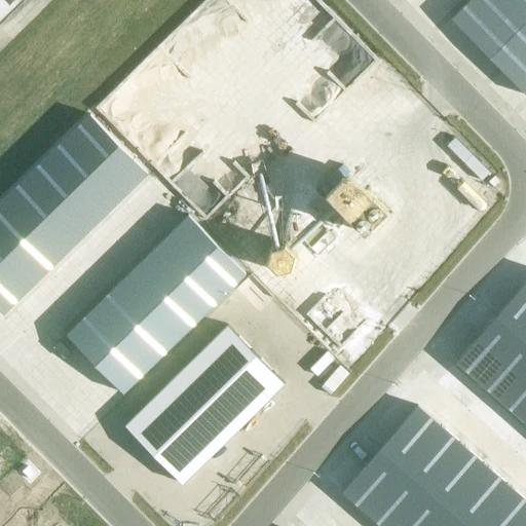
[(0,0),(0,23),(23,0),(0,0)]
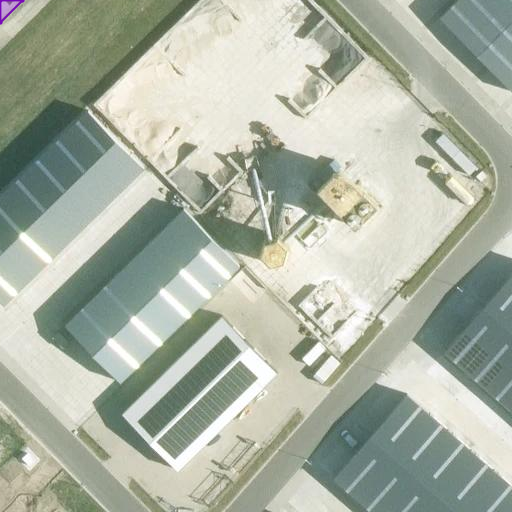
[(491,0),(458,0),(439,19),(464,44),(500,8),(491,0)]
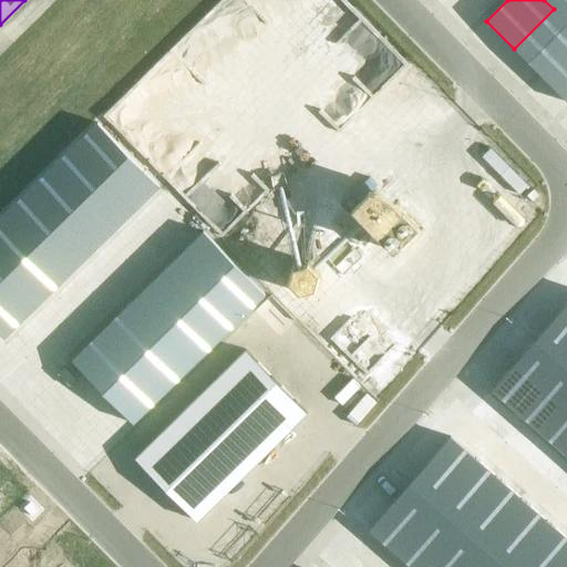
[(566,0),(544,0),(554,9),(566,23),(566,22),(566,0)]
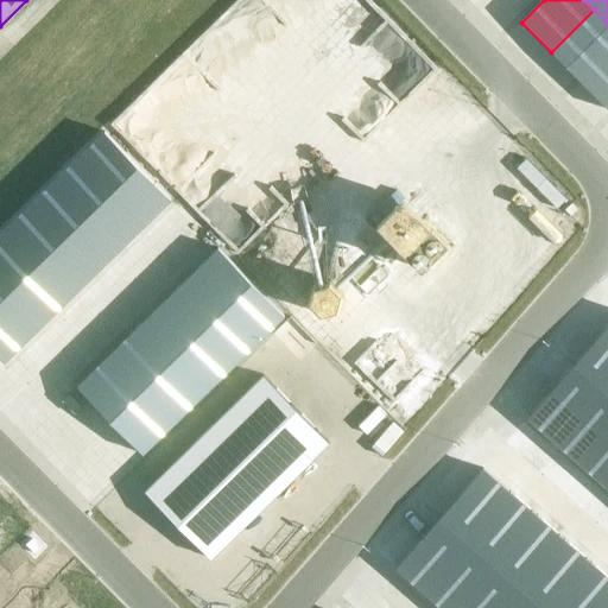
[(551,52),(581,81),(607,52),(607,24),(607,25),(594,10),(551,52)]
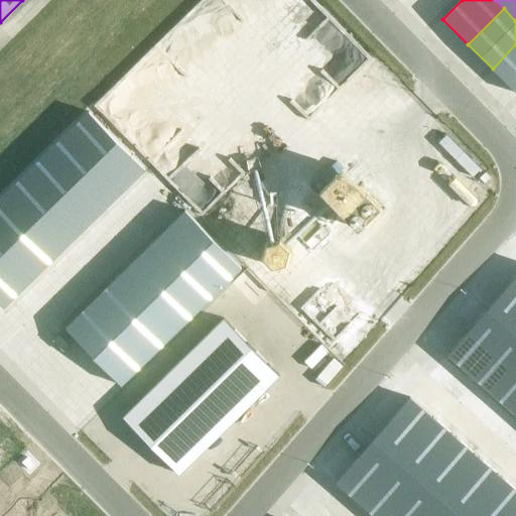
[(515,44),(493,69),(515,92),(515,44)]
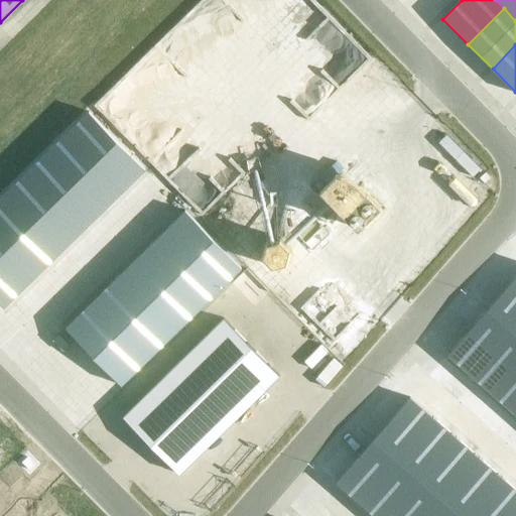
[(87,111),(67,130),(124,189),(144,169),(87,111)]
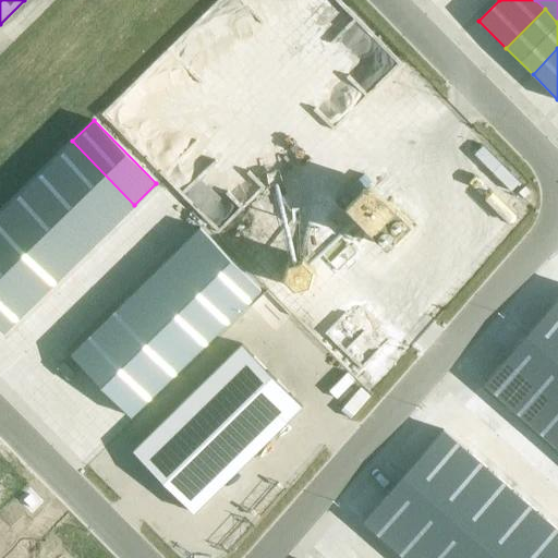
[(72,141),(50,162),(112,226),(134,205),(72,141)]
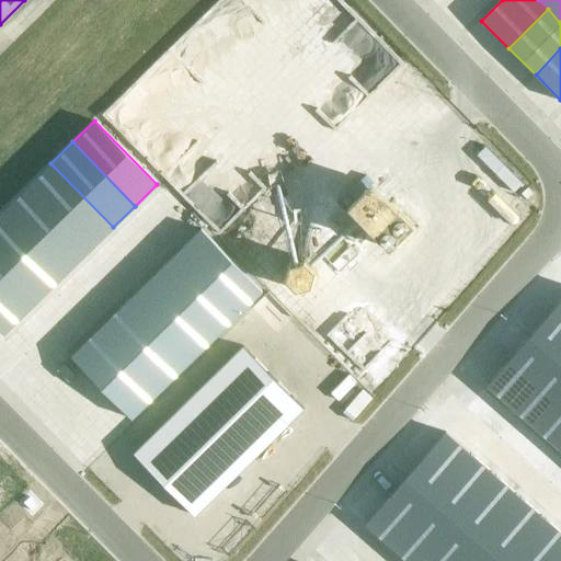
[(485,147),(476,157),(514,193),(523,184),(485,147)]
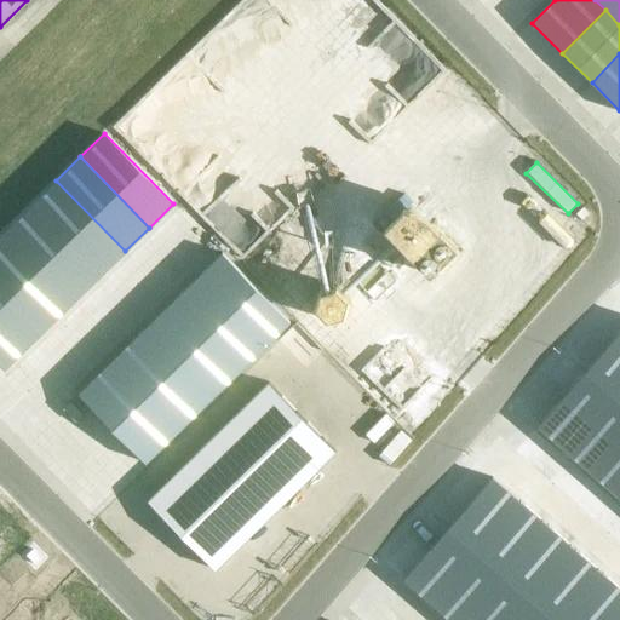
[(56,181),(32,204),(101,275),(125,251),(56,181)]
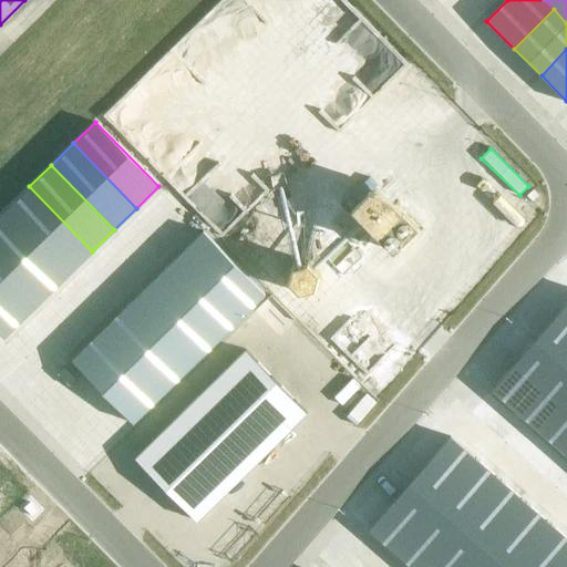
[(377,185),(351,209),(393,253),(418,228),(377,185)]
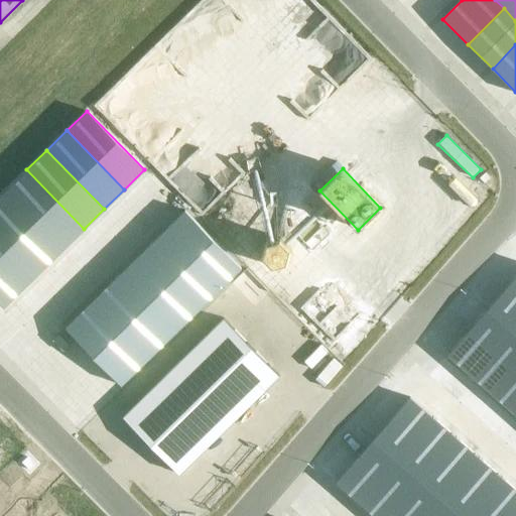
[(26,169),(6,189),(34,219),(63,248),(84,229),(26,169)]
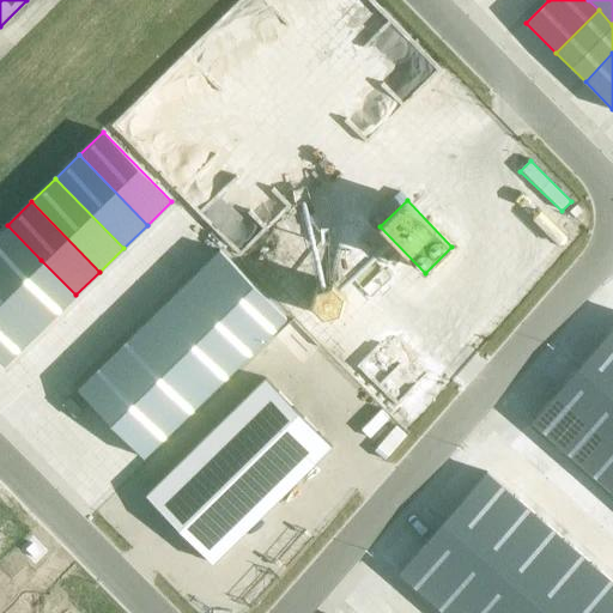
[(7,225),(0,231),(0,299),(5,295),(41,260),(7,225)]
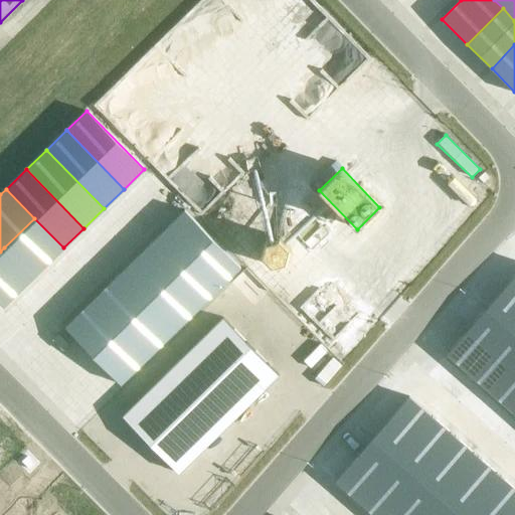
[(182,208),(162,228),(219,288),(239,268),(182,208)]
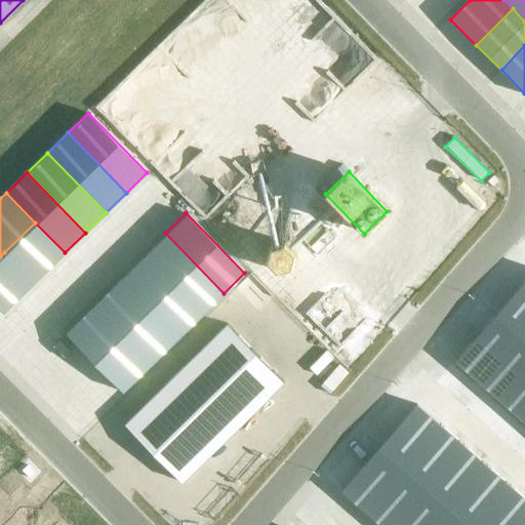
[(35,223),(4,252),(34,283),(65,252),(35,223)]
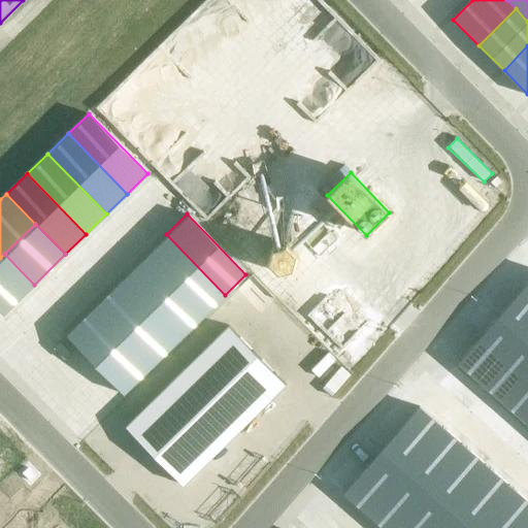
[(166,234),(145,255),(204,315),(225,295),(166,234)]
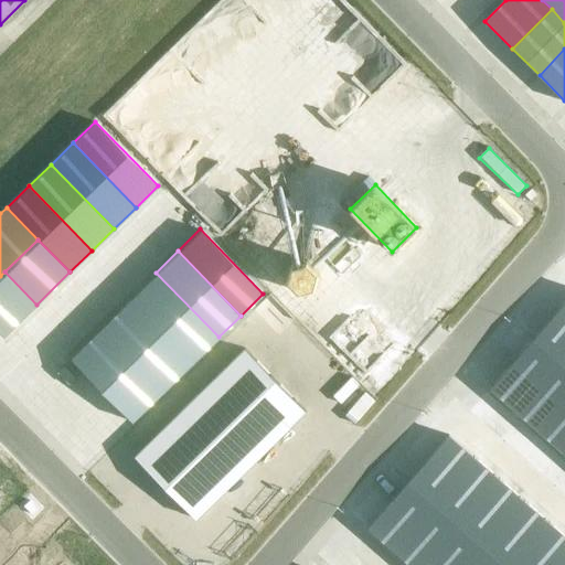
[(4,272),(0,276),(0,333),(3,337),(36,305),(4,272)]
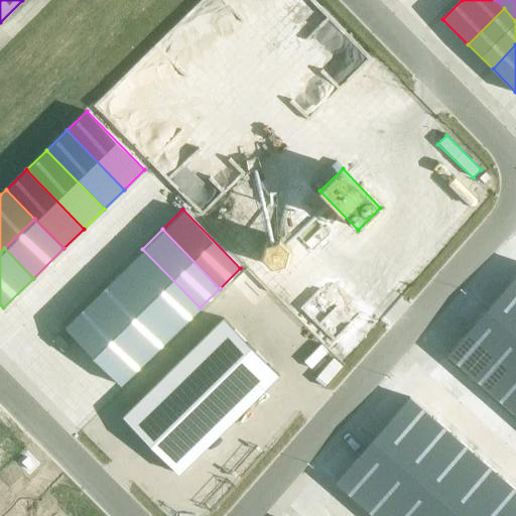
[(142,249),(122,268),(151,297),(179,328),(200,307),(142,249)]
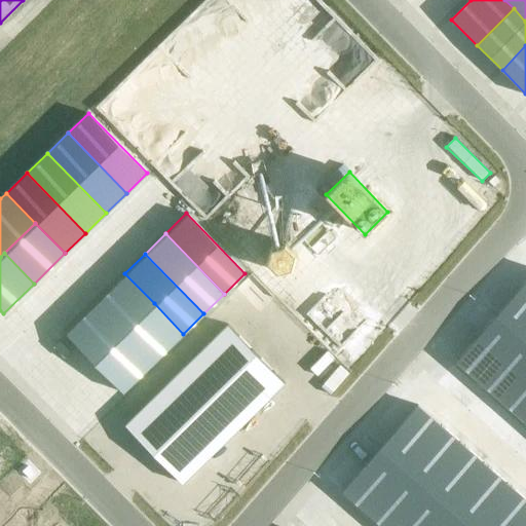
[(124,273),(64,332),(94,363),(154,303),(124,273)]
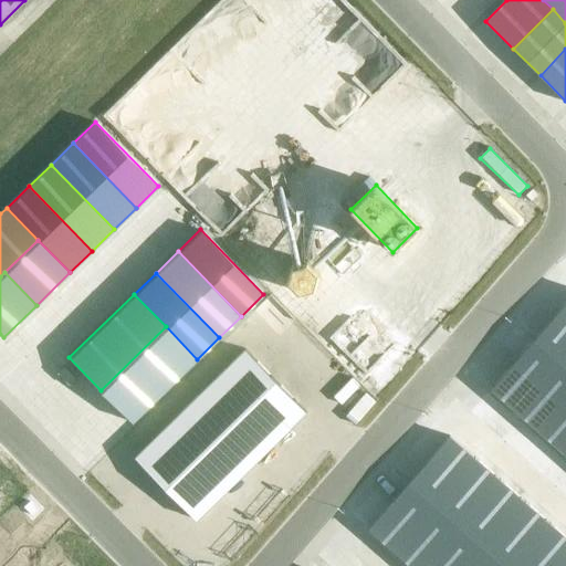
[(565,302),(555,315),(565,324),(565,302)]
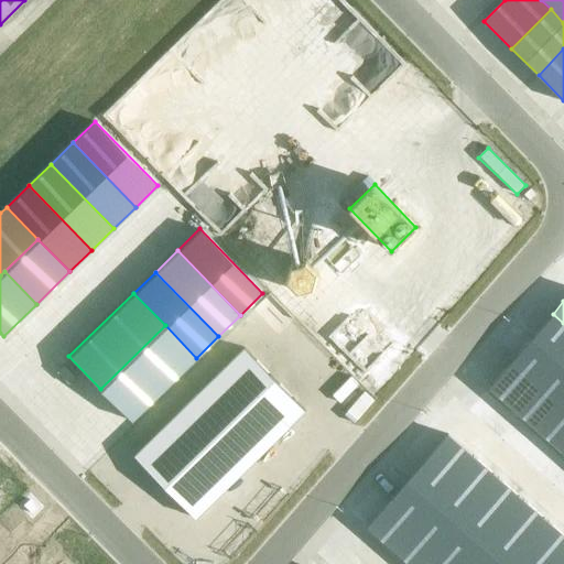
[(563,323),(553,314),(531,338),(563,367),(563,323)]
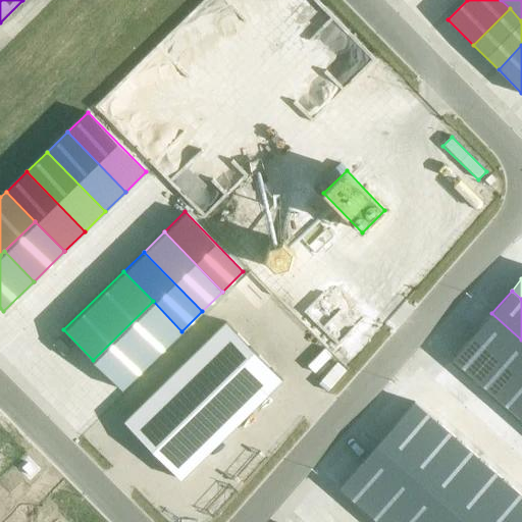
[(153,301),(93,360),(122,389),(181,331),(153,301)]
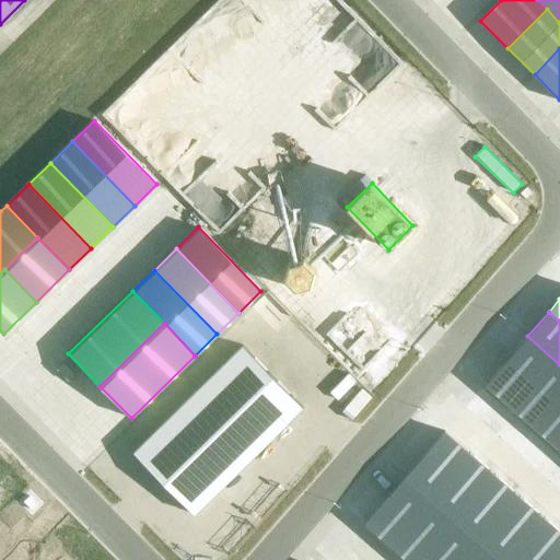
[(559,364),(527,336),(506,361),(551,399),(559,388),(559,364)]
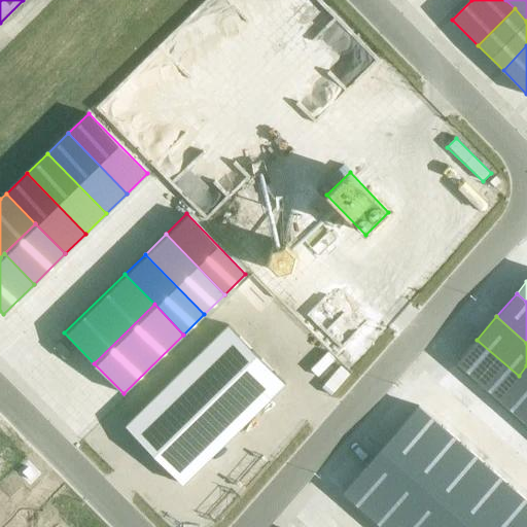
[(227,325),(125,426),(182,485),(285,384),(227,325)]
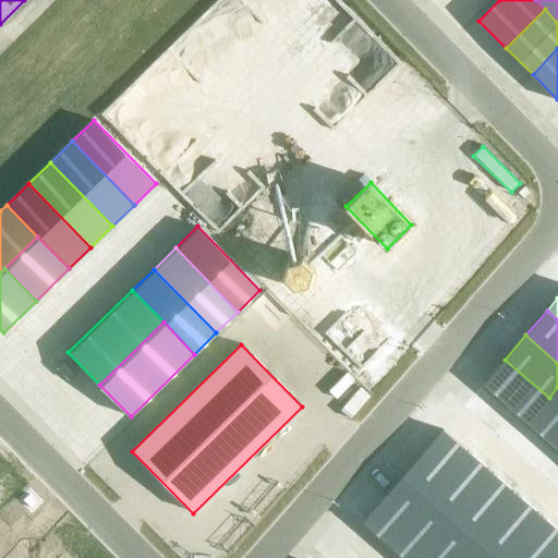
[(505,360),(483,384),(528,423),(549,398),(505,360)]
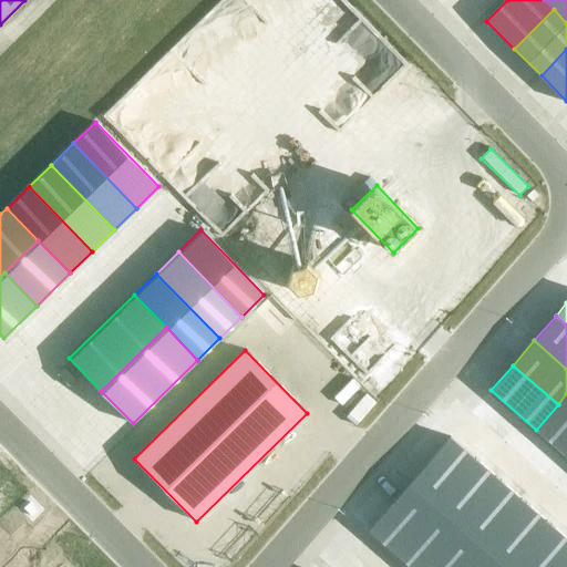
[(566,393),(558,404),(536,430),(559,450),(566,440),(566,393)]
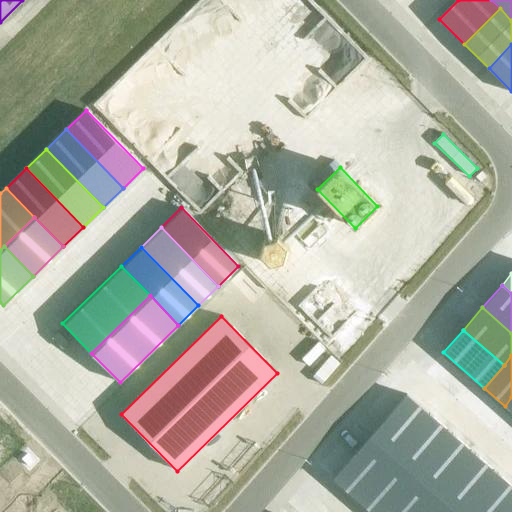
[(408,394),(389,416),(434,455),(453,434),(408,394)]
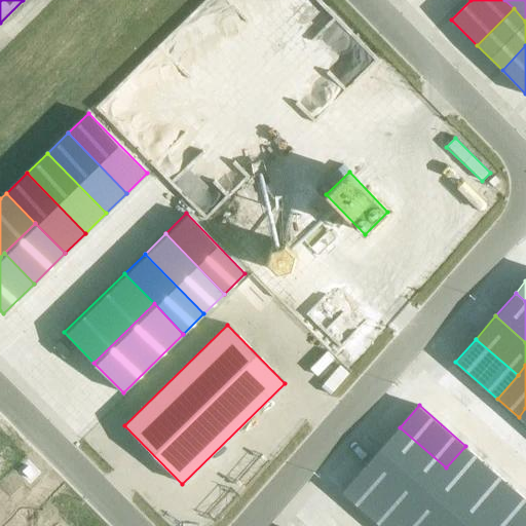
[(400,427),(380,449),(426,490),(446,467),(400,427)]
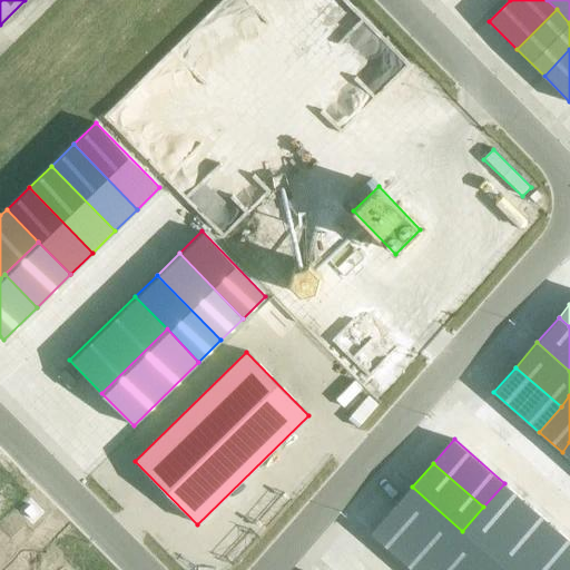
[(483,507),(462,531),(488,553),(530,505),(504,483),(483,507)]
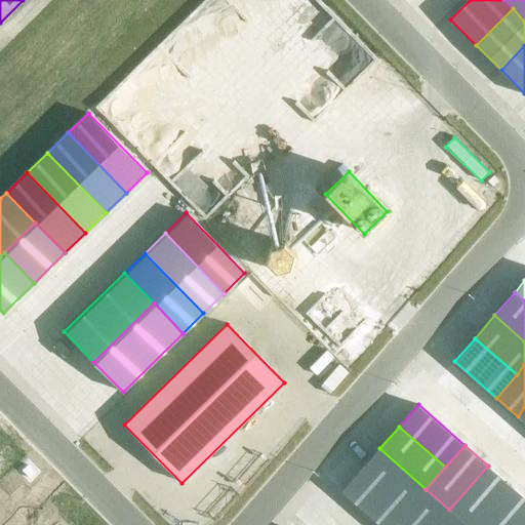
[(379,448),(360,470),(406,511),(426,489),(379,448)]
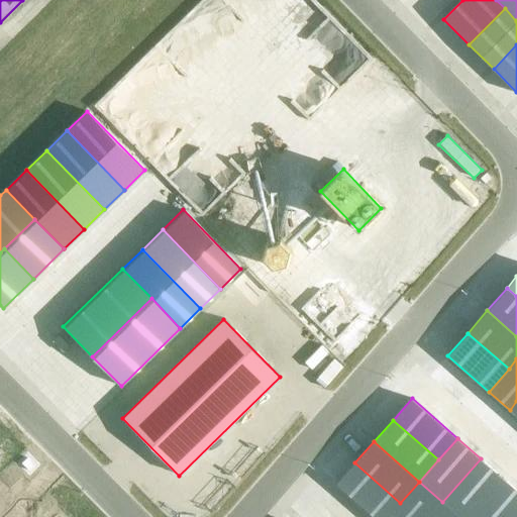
[(481,458),(442,502),(458,516),(469,516),(503,479),(481,458)]
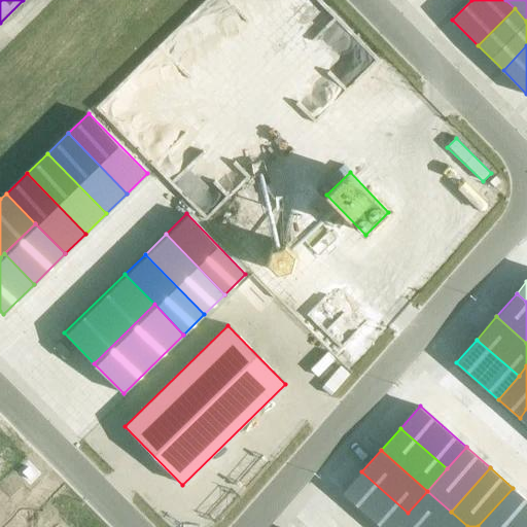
[(361,471),(343,493),(380,526),(394,526),(408,513),(361,471)]
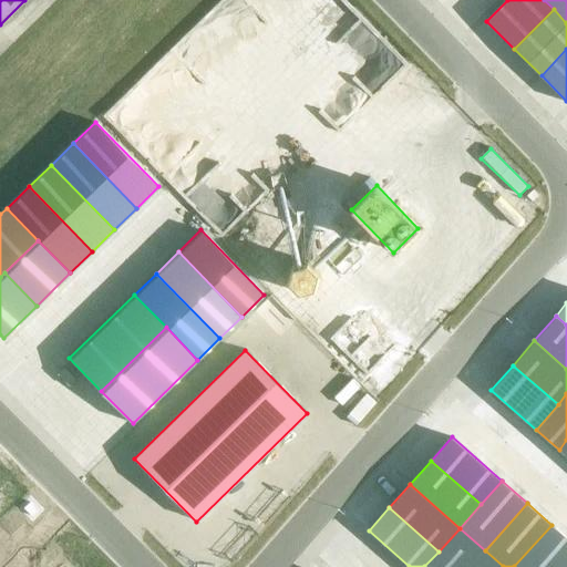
[(566,538),(552,525),(514,566),(558,566),(566,558),(566,538)]
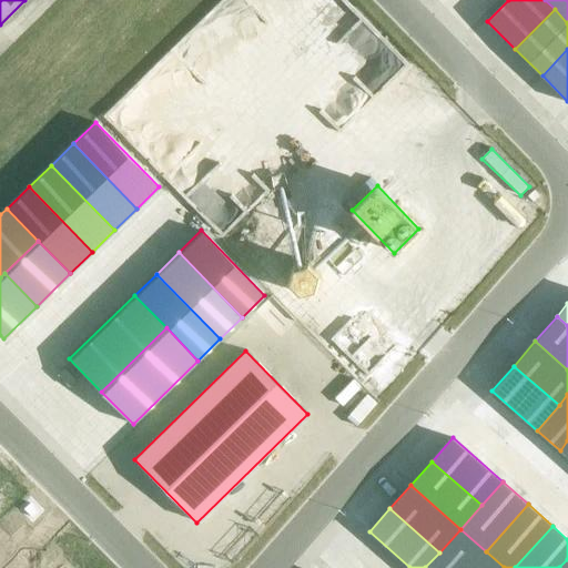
[(439,553),(425,567),(470,567),(486,551),(460,529),(439,553)]
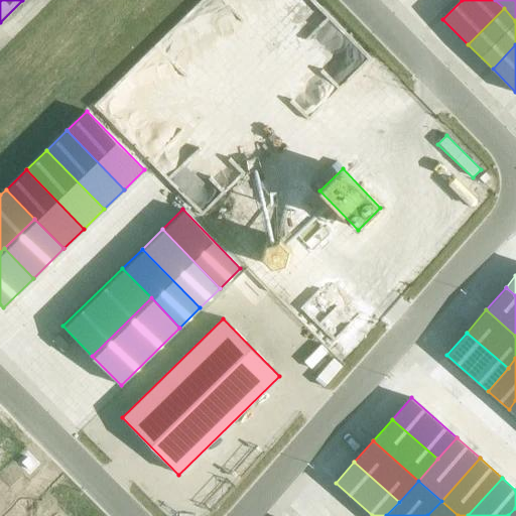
[(458,515),(441,501),(427,515),(458,515)]
